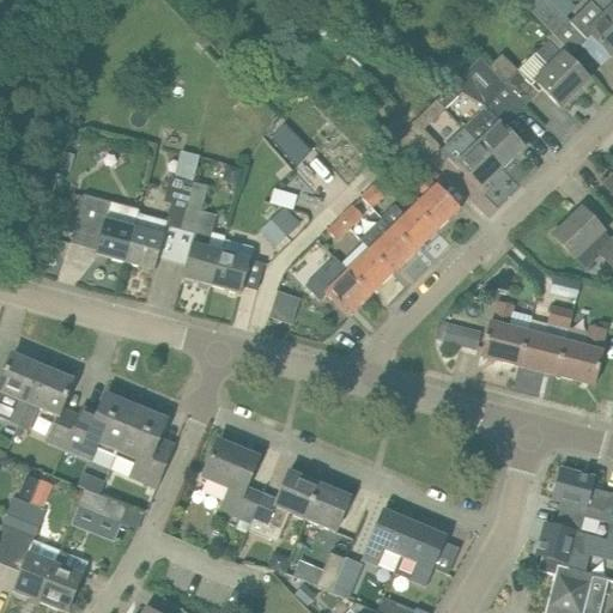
[(547,0),(523,0),(521,2),(552,35),(568,20),(547,0)]
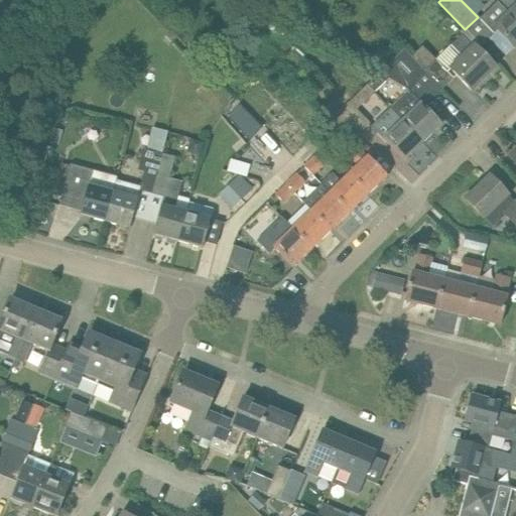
[(515,0),(499,0),(497,2),(480,20),(493,34),(497,30),(515,48),(515,46),(515,0)]
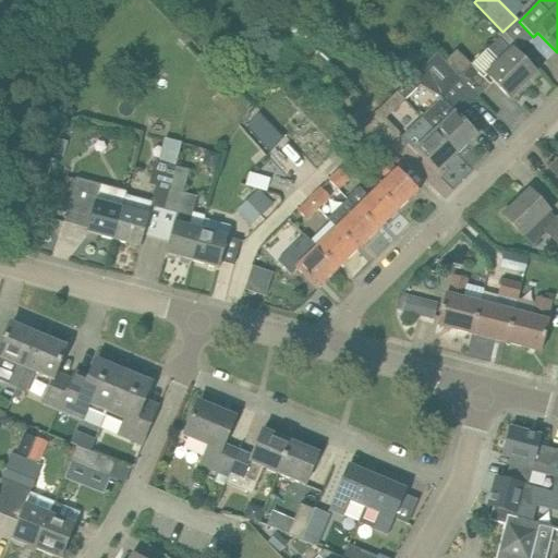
[(535,73),(520,58),(512,50),(511,51),(498,38),(487,49),(499,62),(486,75),(510,98),(535,73)]
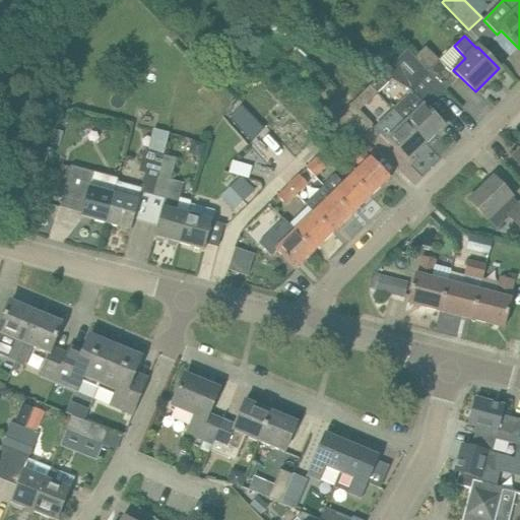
[(407,51),(383,73),(390,80),(411,92),(393,110),(426,144),(445,126),(428,108),(446,89),(428,71),(407,51)]
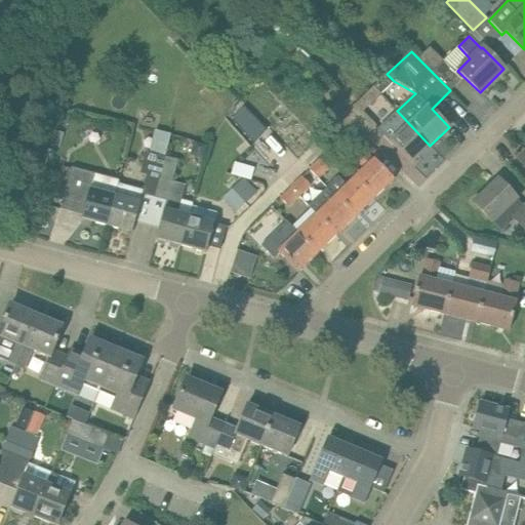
[(432,72),(450,90),(461,80),(443,62),(432,72)]
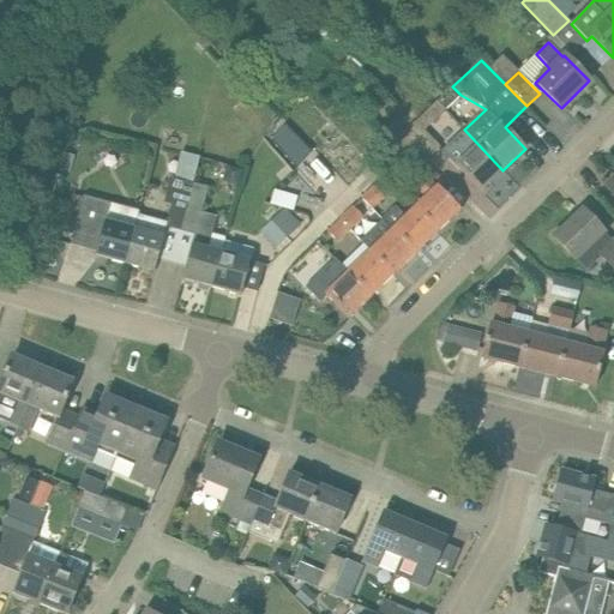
[(435,102),(415,121),(404,132),(428,157),(439,146),(423,131),(444,110),(435,102)]
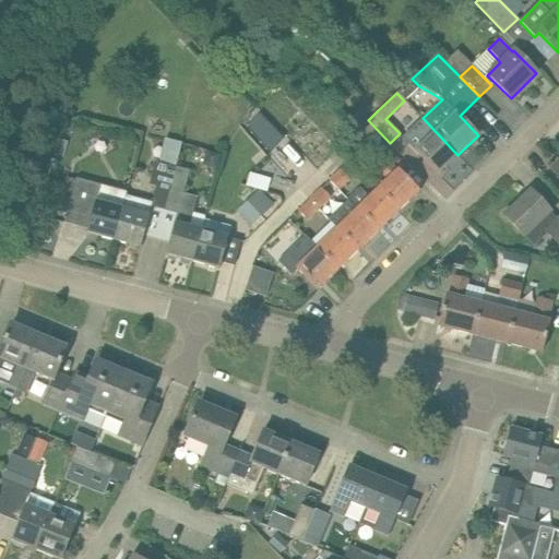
[(258,115),(245,128),(268,151),(281,137),(258,115)]
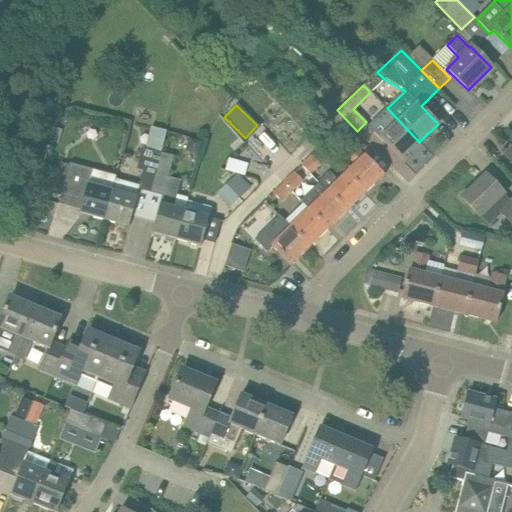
[(337,110),(328,118),(327,119),(348,140),(357,131),(337,110)]
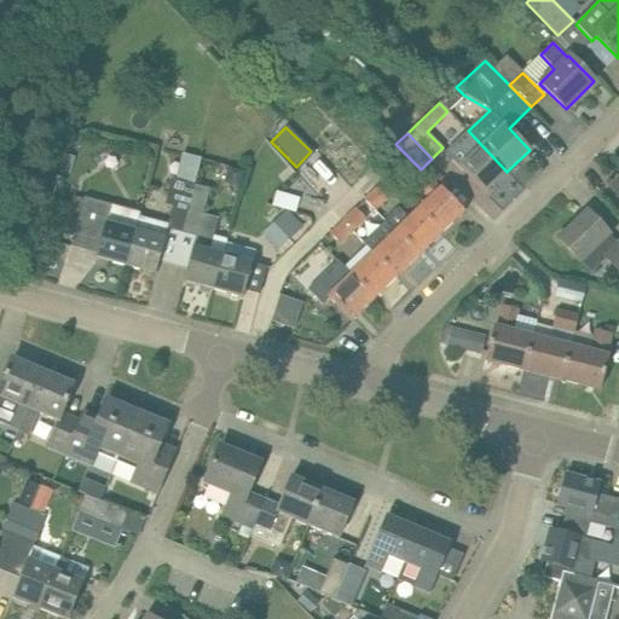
[(507,172),(481,146),(461,167),(485,192),(507,172)]
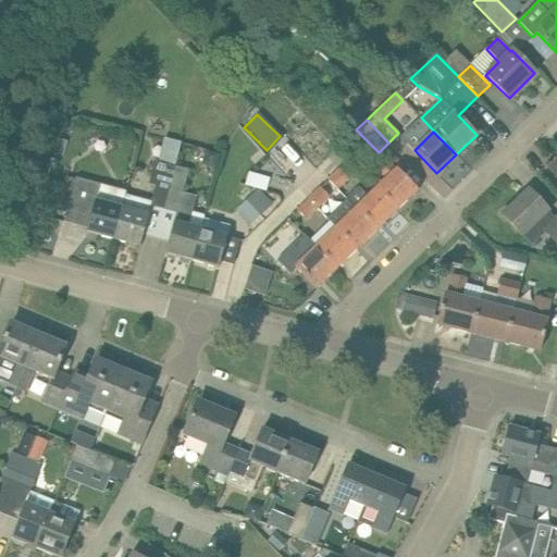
[(386,180),(376,188),(397,211),(418,192),(396,169),(395,170),(384,159),(374,169),(386,180)]
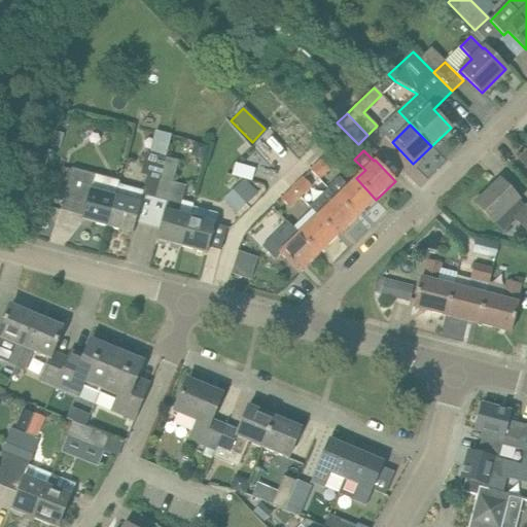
[(114,197),(106,226),(133,234),(142,196),(154,199),(166,157),(145,152),(140,174),(145,175),(142,190),(118,184),(114,197)]
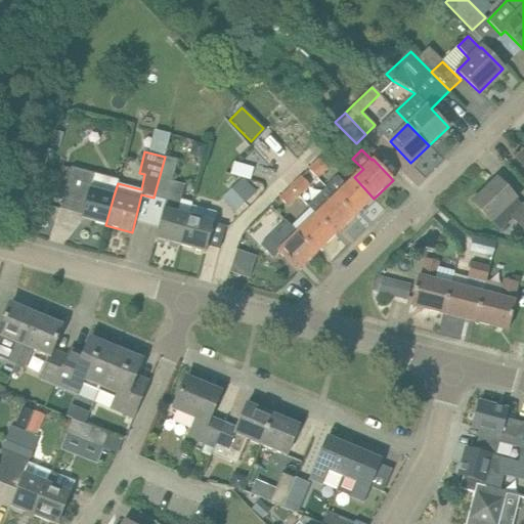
[(165,157),(154,198),(165,201),(163,209),(161,219),(156,238),(169,242),(170,247),(177,249),(180,245),(189,216),(191,205),(192,203),(191,203),(180,200),(184,184),(171,181),(177,160),(165,157)]
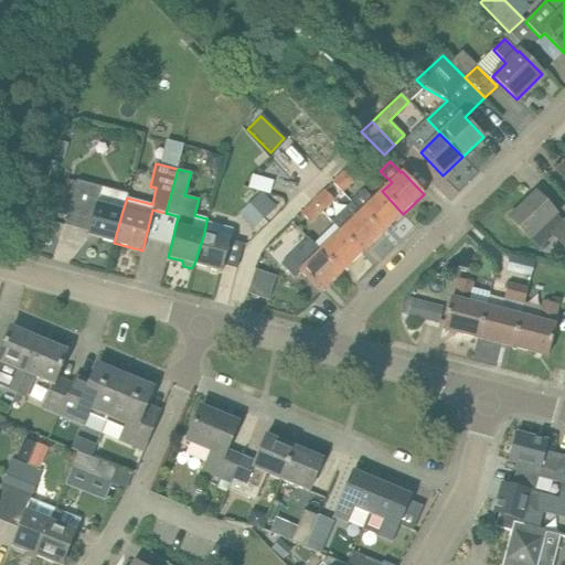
[(343,171),(331,183),(342,194),(354,181),(343,171)]
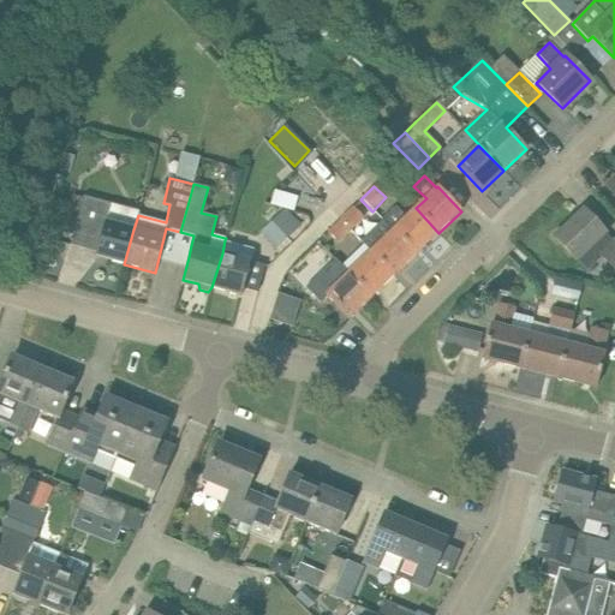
[(78,218),(75,228),(101,236),(96,254),(95,257),(124,264),(133,230),(138,215),(138,212),(126,208),(84,197),(83,196),(78,218)]
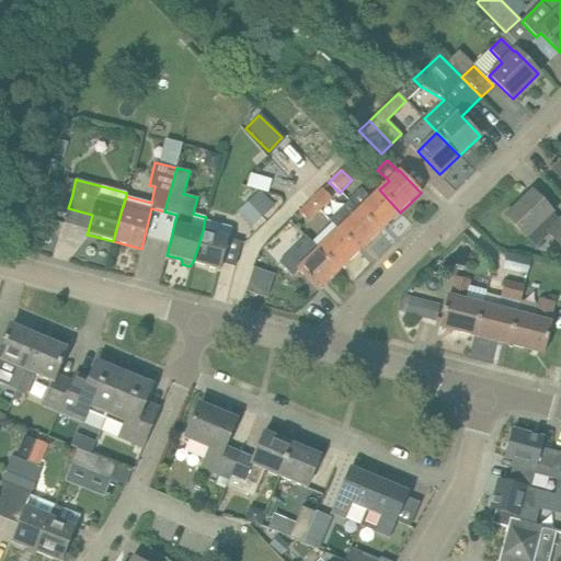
[(321,189),(309,201),(320,212),(332,201),(321,189)]
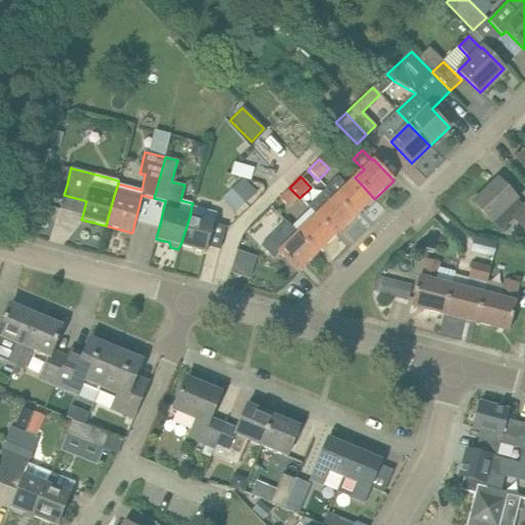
[(374,199),(355,177),(347,186),(338,177),(327,188),(335,197),(356,217),(374,199)]
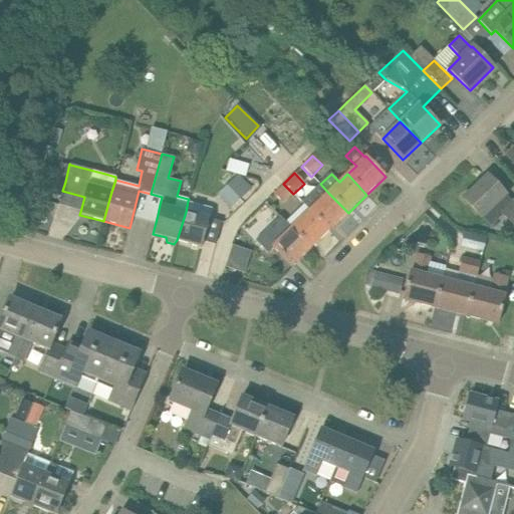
[(513,201),(512,203),(505,196),(506,195),(487,176),(464,198),(482,218),(483,217),(490,225),(502,214),(513,226),(513,201)]
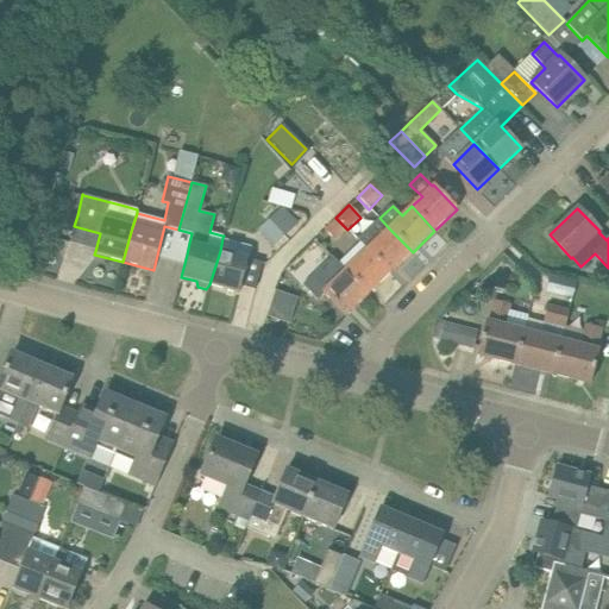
[(274,246),(295,225),(280,209),(258,230),(274,246)]
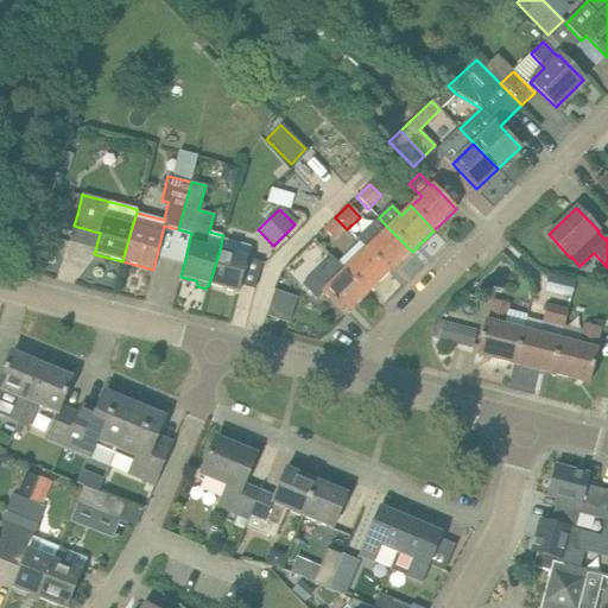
[(347,229),(335,217),(322,230),(335,242),(347,229)]
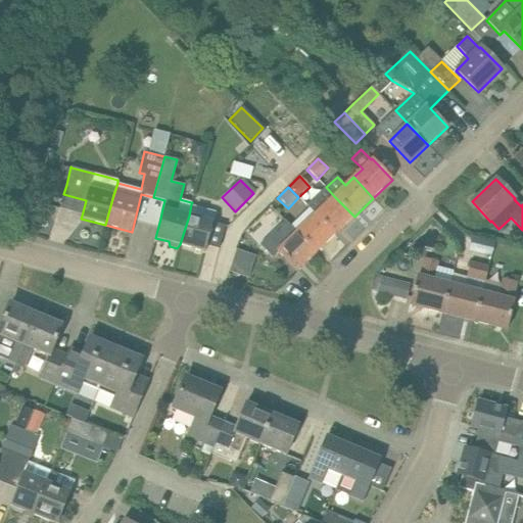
[(334,196),(316,214),(335,235),(354,217),(334,196)]
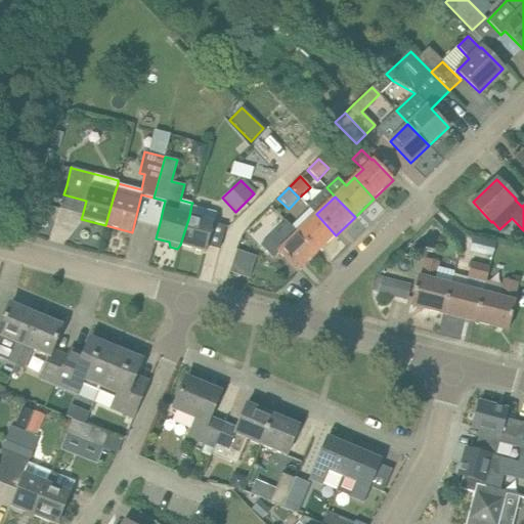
[(189,216),(180,245),(206,252),(211,232),(216,212),(191,205),(189,216)]
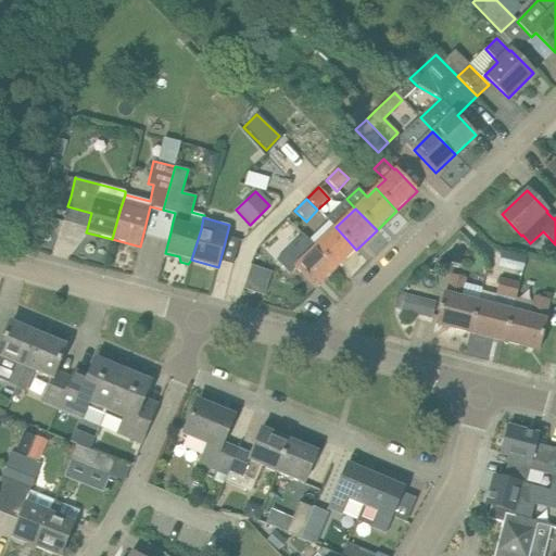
[(329,220),(310,240),(308,241),(337,269),(356,250),(336,227),(329,220)]
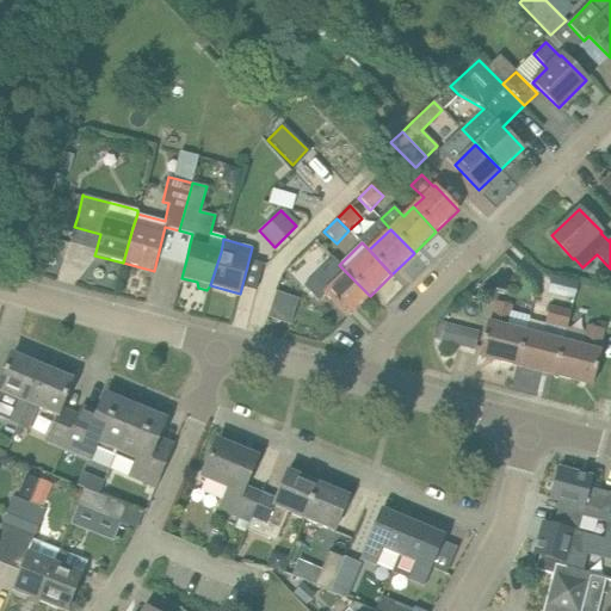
[(347,318),(370,296),(339,265),(340,264),(333,257),(303,287),(319,302),(326,295),(347,318)]
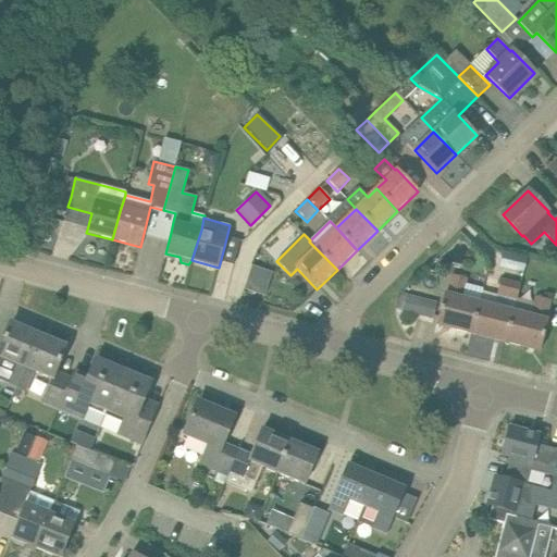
[(479,302),(471,333),(506,342),(514,312),(527,258),(503,251),(498,268),(504,269),(494,307),(479,302)]
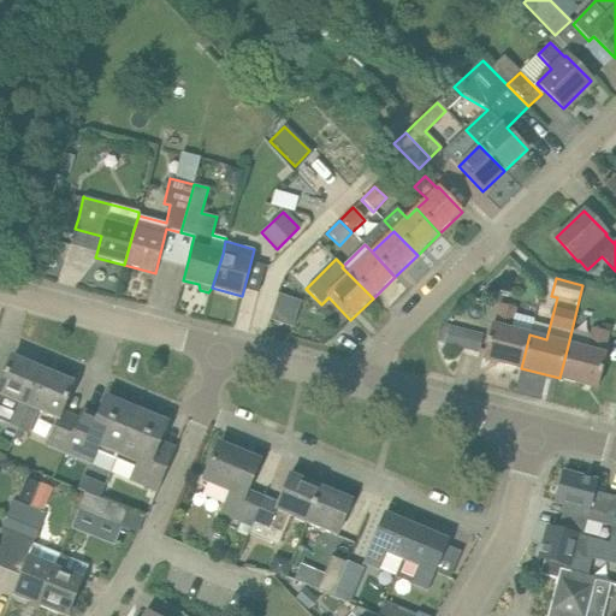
[(278,295),(270,320),(283,325),(291,298),(278,295)]
